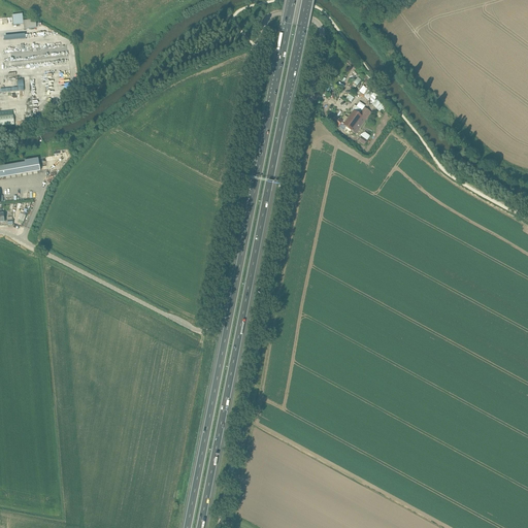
[(23,24),(22,13),(12,14),(13,25),(23,24)]
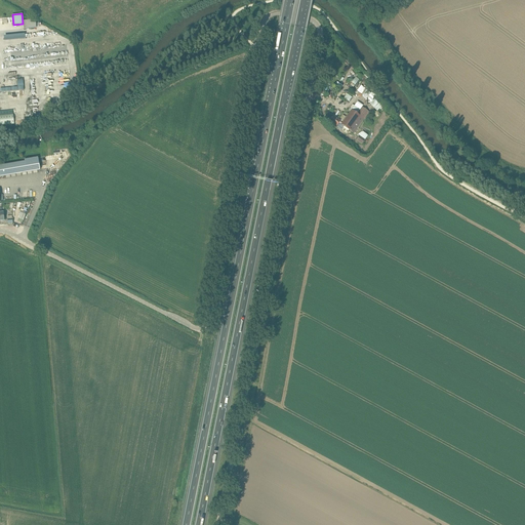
[(24,21),(25,29),(36,28),(36,19),(24,21)]
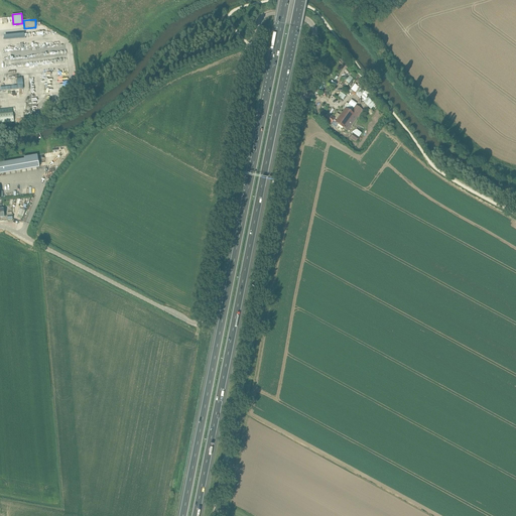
[(324,119),(328,122),(331,124),(334,121),(347,131),(357,117),(363,110),(357,105),(351,113),(346,109),(337,120),(328,114),(324,119)]
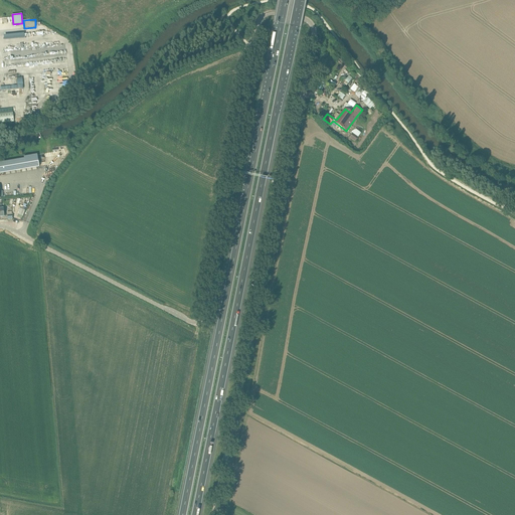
[(0,123),(14,122),(13,117),(13,113),(0,113),(0,123)]
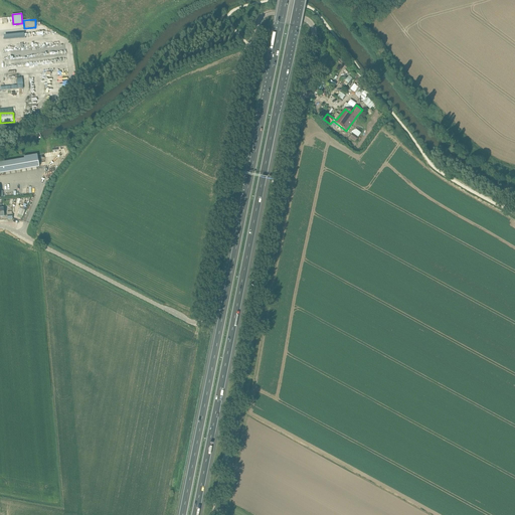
[(350,138),(355,142),(358,137),(353,133),(350,138)]
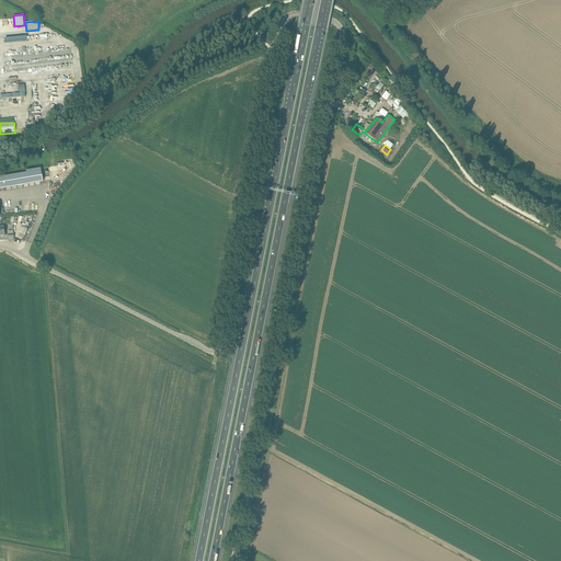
[(26,172),(0,176),(0,189),(43,182),(41,168),(26,171),(26,172)]
